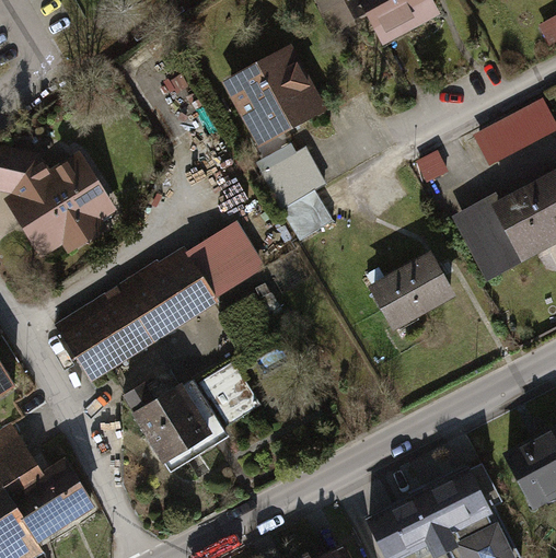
[(311,0),(328,32),(365,13),(357,0),(311,0)]
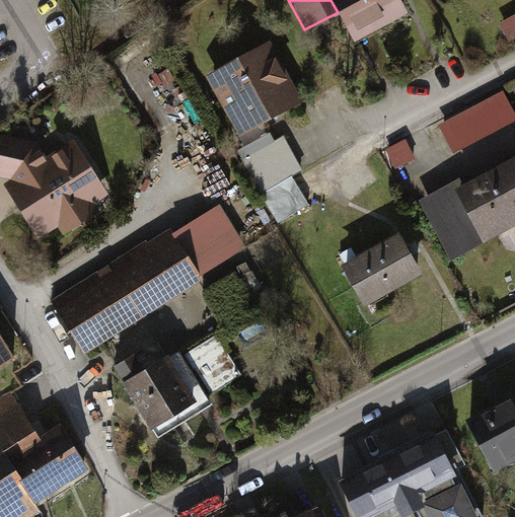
[(330,0),(338,12),(353,43),(408,13),(400,0),(330,0)]
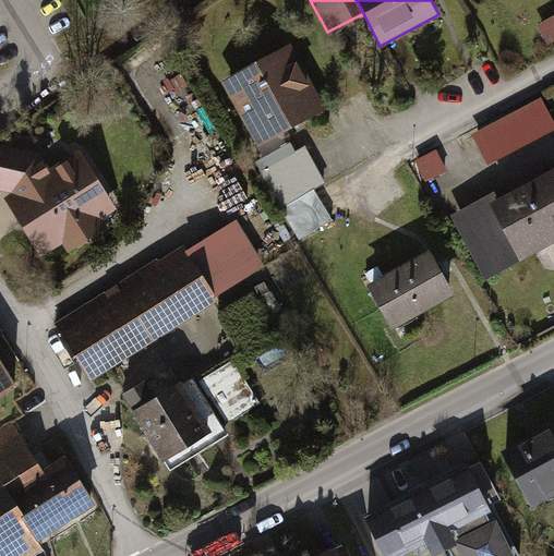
[(553,15),(534,27),(536,29),(545,44),(553,38),(553,15)]
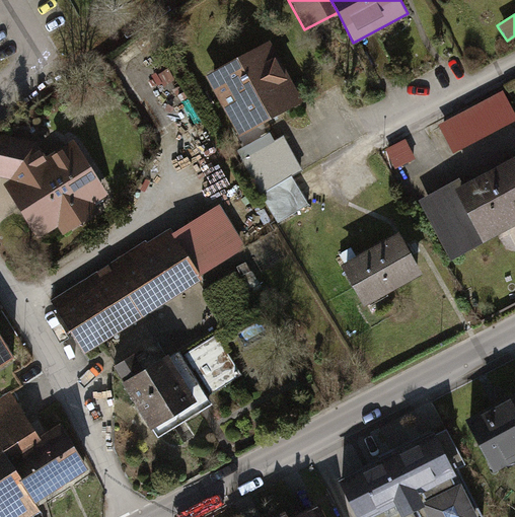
[(270,42),(208,75),(240,135),(302,101),(270,42)]
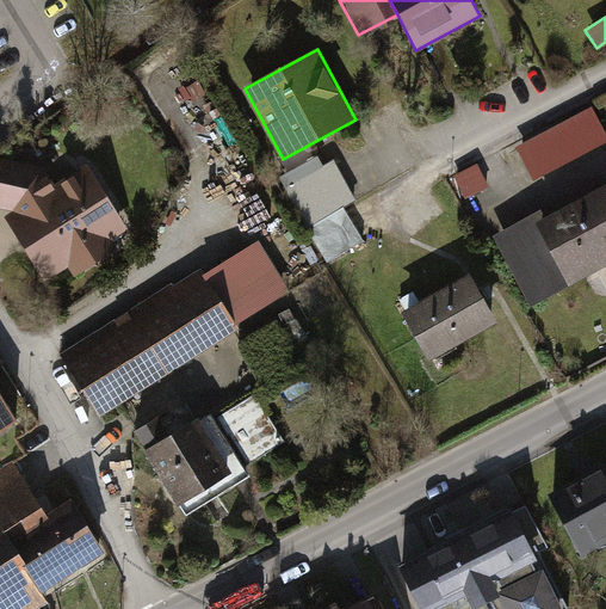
[(523,146),(540,179),(605,143),(605,120),(598,105),(523,146)]
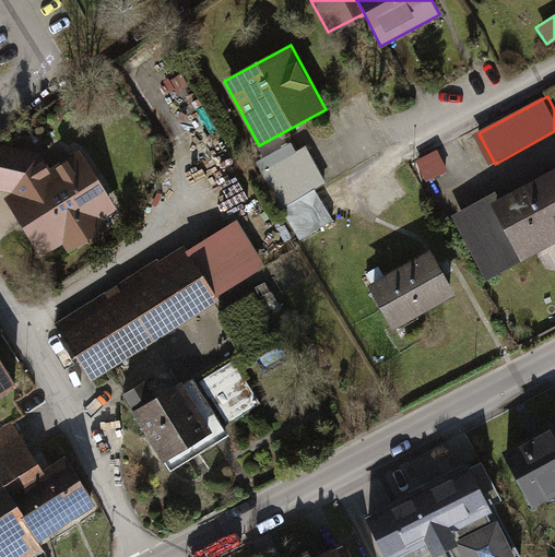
[(2,198),(40,257),(60,244),(66,252),(106,226),(102,217),(115,211),(80,152),(48,167),(38,152),(0,143),(0,191),(9,193),(2,198)]
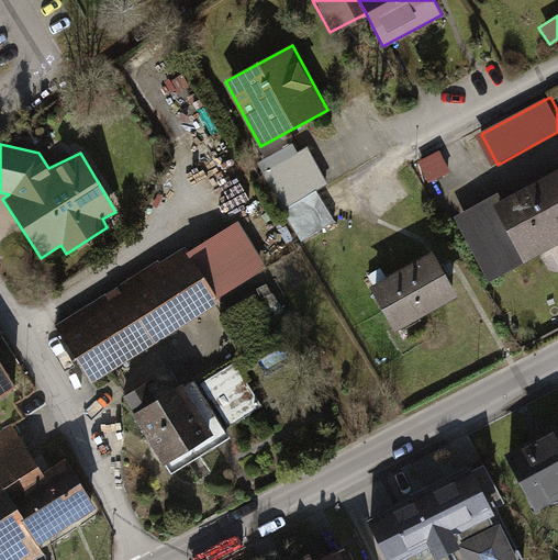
[(297,239),(334,221),(316,188),(326,182),(307,146),(260,170),(297,239)]
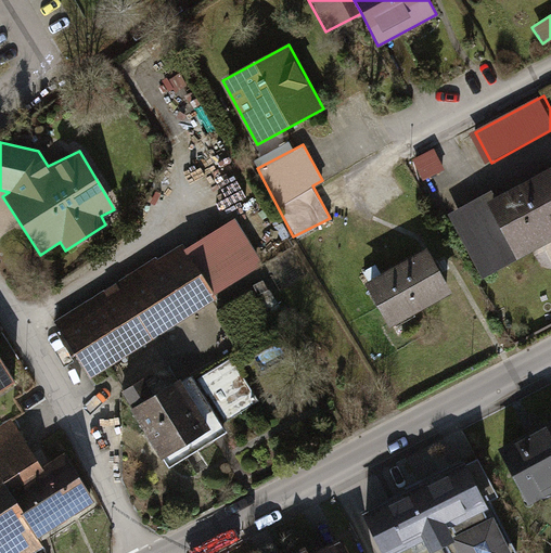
[(419,158),(428,178),(449,167),(439,148),(419,158)]
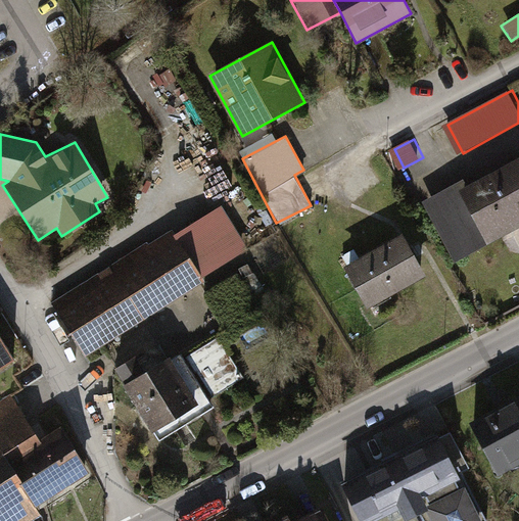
[(422,201),(455,262),(518,226),(518,157),(467,186),(463,179),(422,201)]
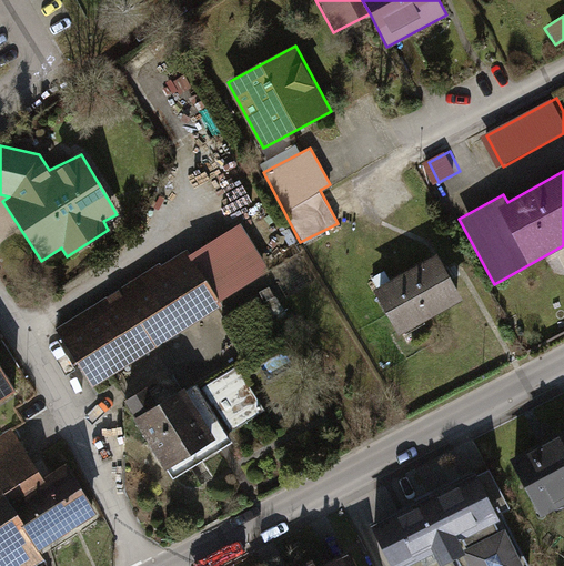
[(157,264),(53,329),(91,388),(218,310),(219,312),(271,280),(237,224),(187,255),(184,251),(159,268),(157,264)]
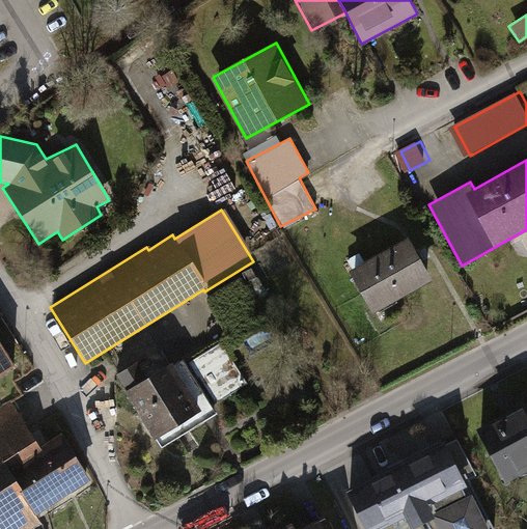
[(349,270),(372,313),(432,281),(408,238),(349,270)]
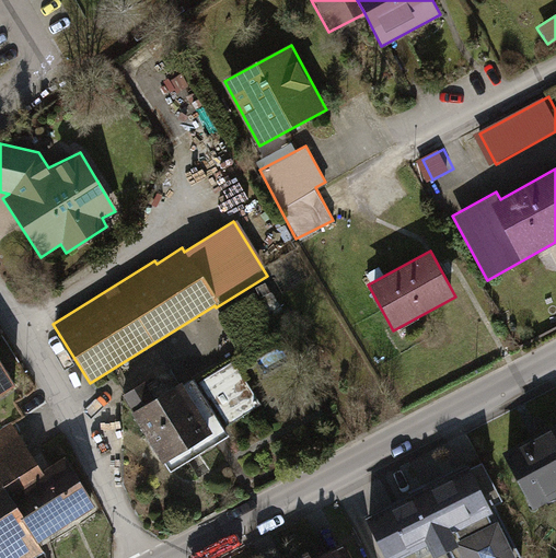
[(0,358),(0,399),(19,388),(0,358)]
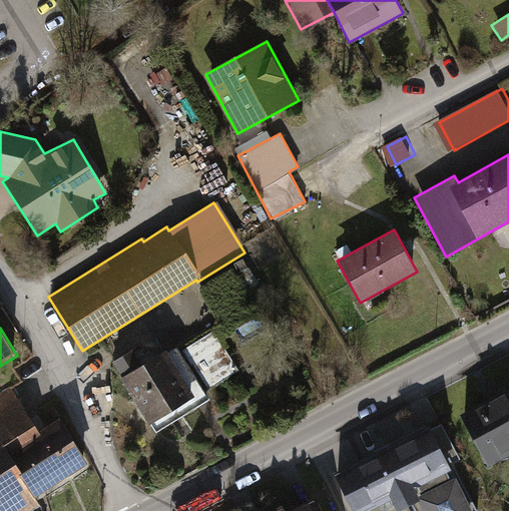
[(111,362),(154,433),(208,401),(202,392),(236,372),(210,328),(164,355),(154,338),(135,350),(134,348),(111,362)]
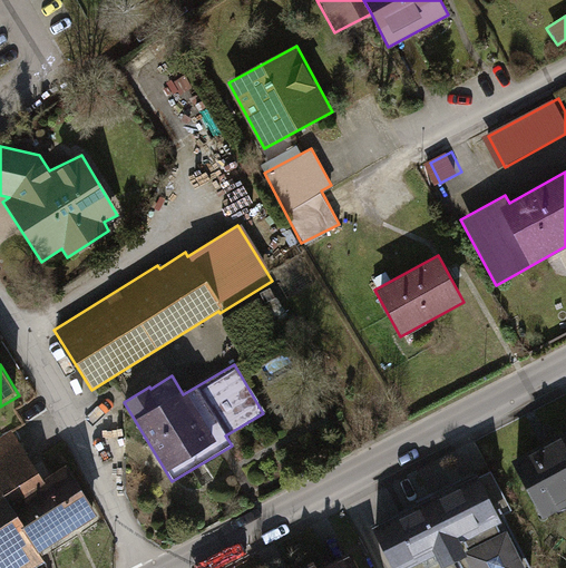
[(0,567),(35,567),(41,565),(37,557),(1,501),(39,477),(12,433),(0,441),(0,567)]
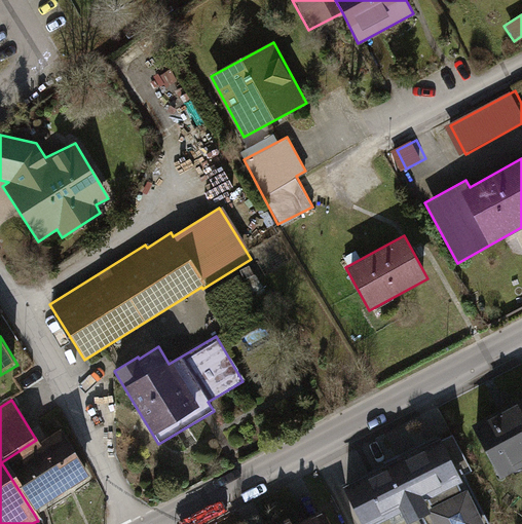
[(521,406),(482,425),(510,480),(521,473),(521,406)]
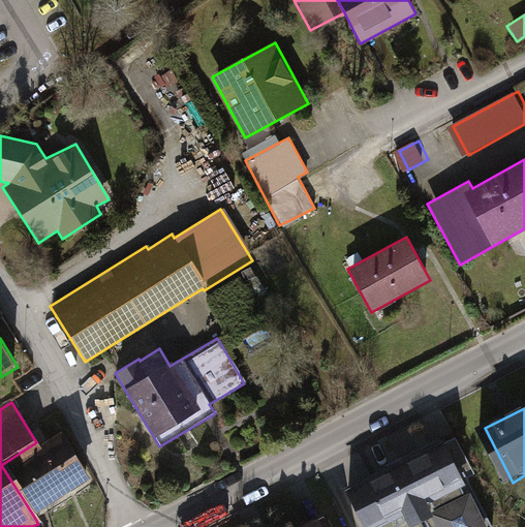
[(1,465),(34,517),(92,481),(59,428),(36,442),(1,465)]
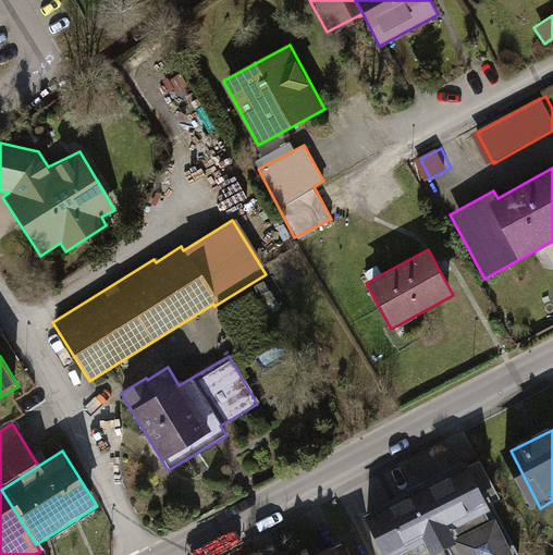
[(500,516),(475,465),(372,515),(392,554),(421,554),(453,540),(500,516)]
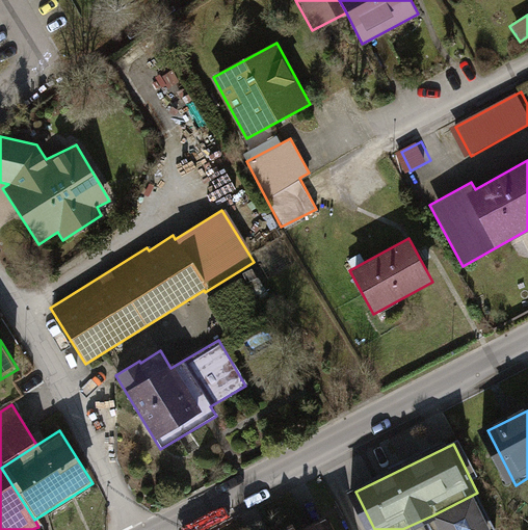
[(495,529),(477,493),(432,515),(439,529),(495,529)]
